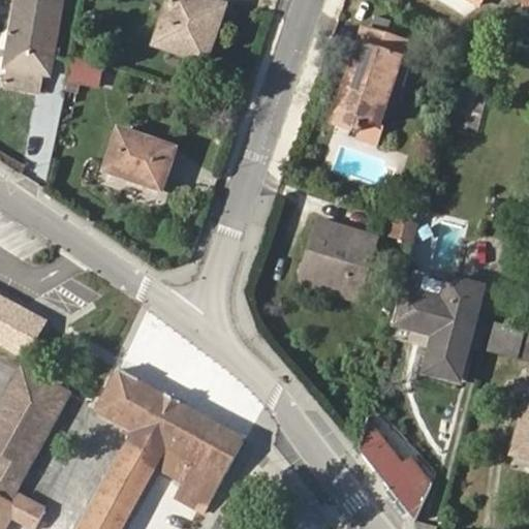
[(50,75),(62,0),(17,0),(5,67),(10,68),(6,88),(37,93),(40,73),(50,75)]
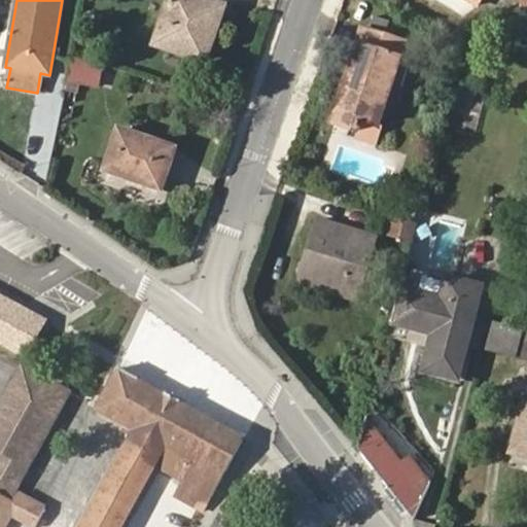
[(207,38),(219,4),(206,0),(170,0),(154,45),(205,63),(213,40),(207,38)]
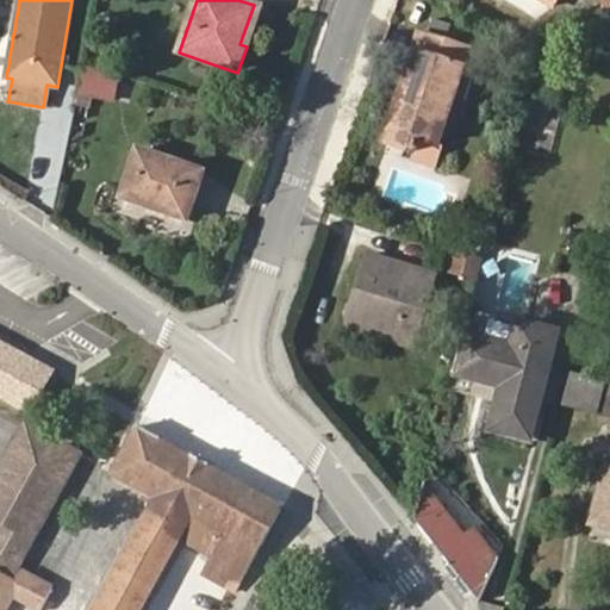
[(247,47),(260,7),(254,5),(240,44),(247,47)]
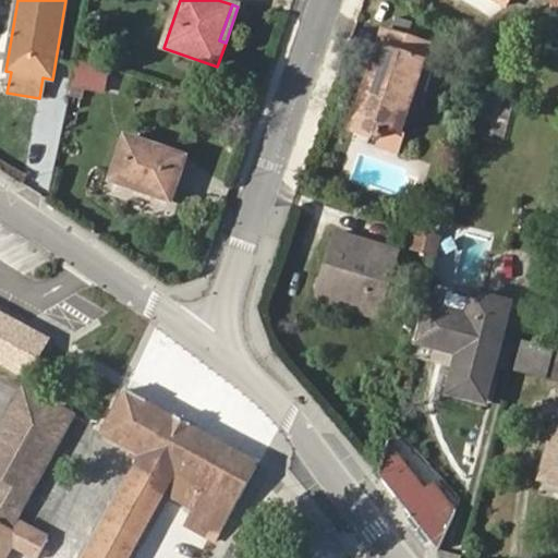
[(400,132),(424,62),(378,47),(350,130),(379,140),(384,126),(400,132)]
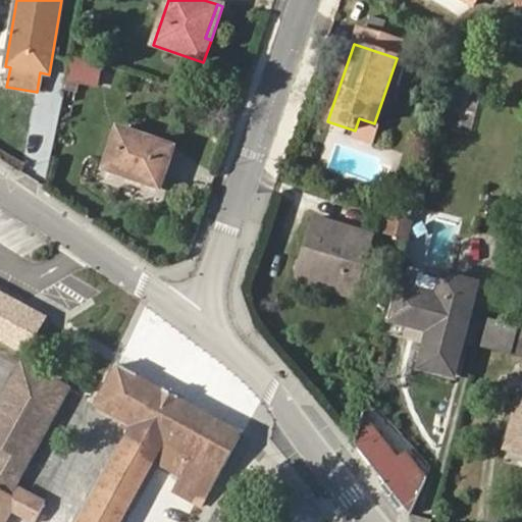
[(97,86),(102,64),(75,57),(70,80),(97,86)]
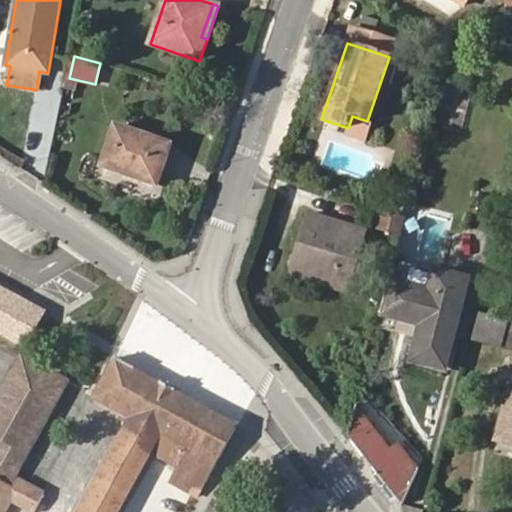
[(156,185),(170,145),(115,126),(102,166),(156,185)]
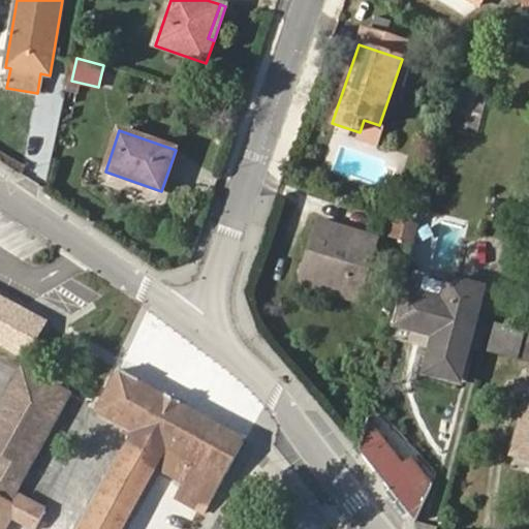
[(358,302),(377,239),(318,220),(309,252),(319,255),(310,287),(358,302)]
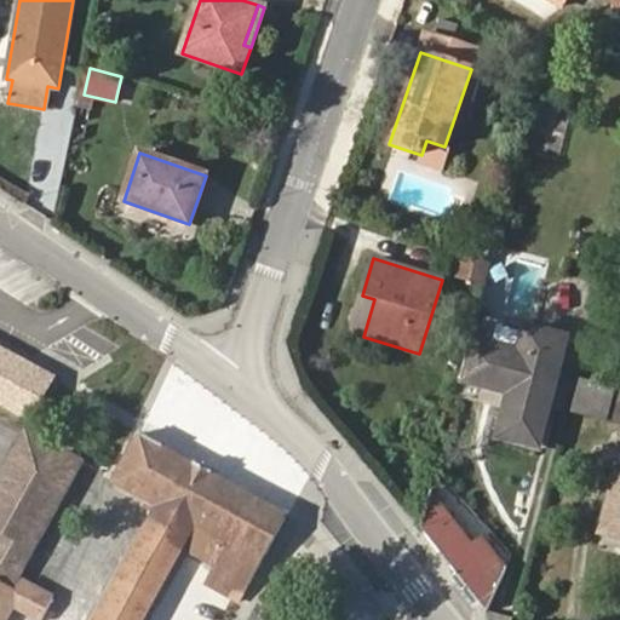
[(363,337),(374,299),(362,296),(350,333),(363,337)]
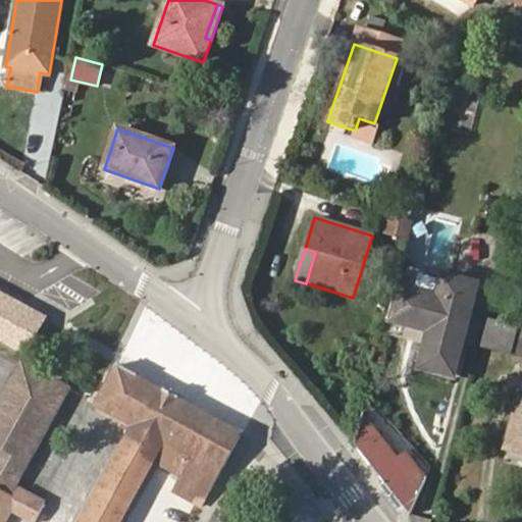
[(454,376),(477,283),(444,275),(437,298),(397,286),(387,320),(429,331),(419,367),(454,376)]
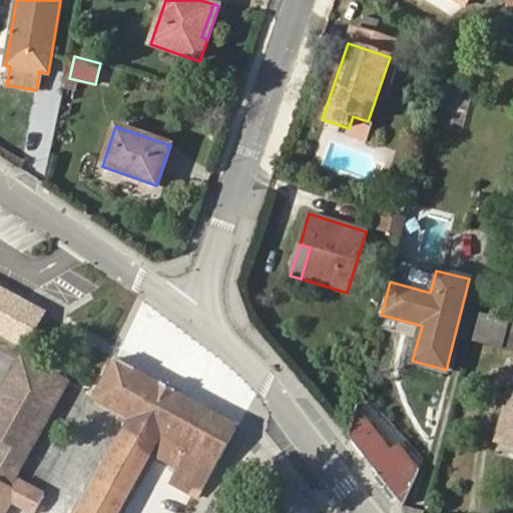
[(0,335),(26,349),(46,311),(0,286),(0,335)]
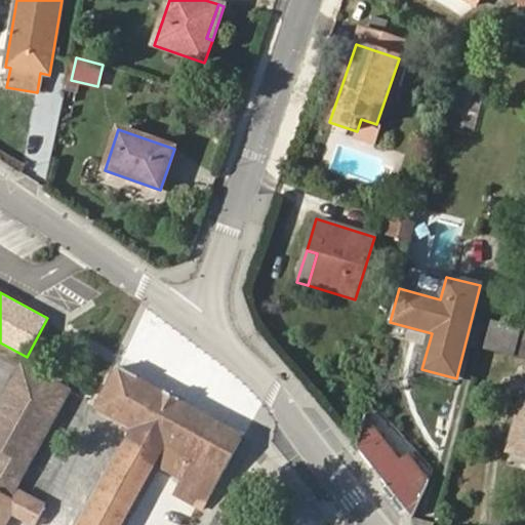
[(515,356),(522,331),(491,322),(484,348),(515,356)]
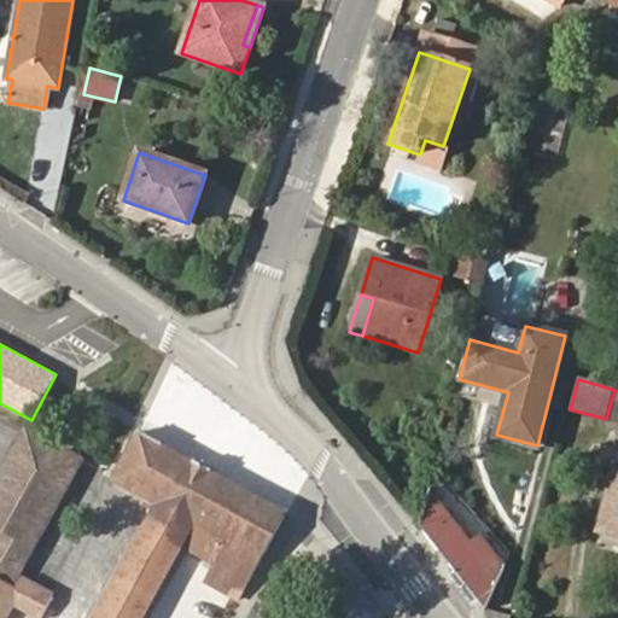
[(617,421),(617,390),(614,390),(606,419),(617,421)]
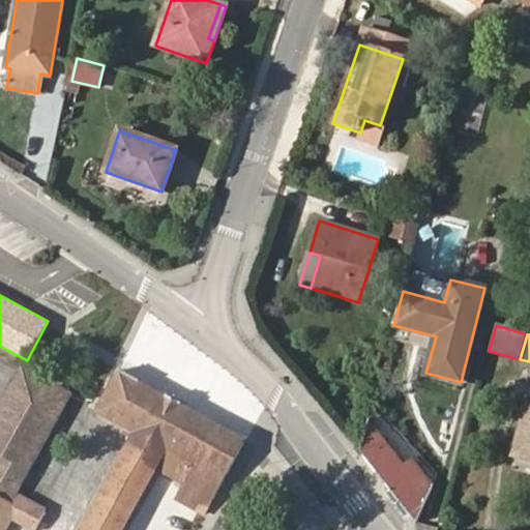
[(0,457),(28,472),(70,393),(19,365),(0,400),(0,457)]
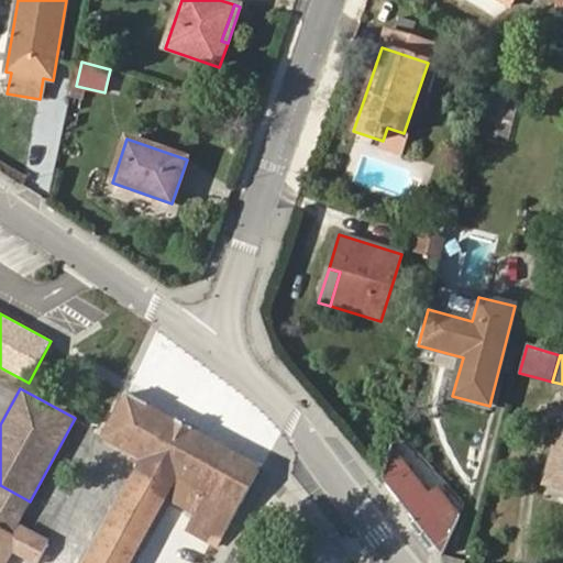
[(218,548),(262,468),(127,394),(103,438),(143,460),(86,562),(130,562),(166,498),(194,512),(185,530),(218,548)]
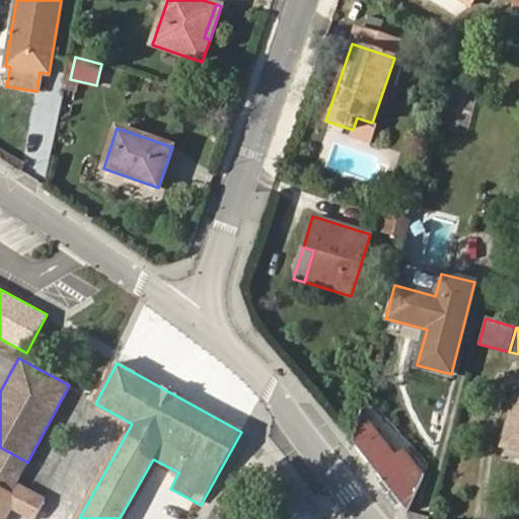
[(518,449),(518,395),(517,395),(504,445),(518,449)]
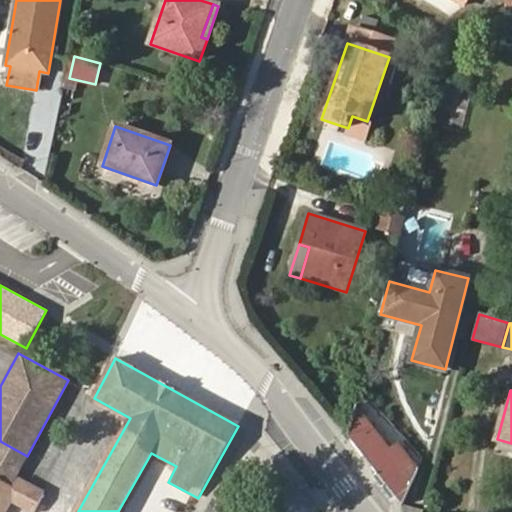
[(420,470),(398,441),(390,447),(356,404),(348,437),(402,505),(420,470)]
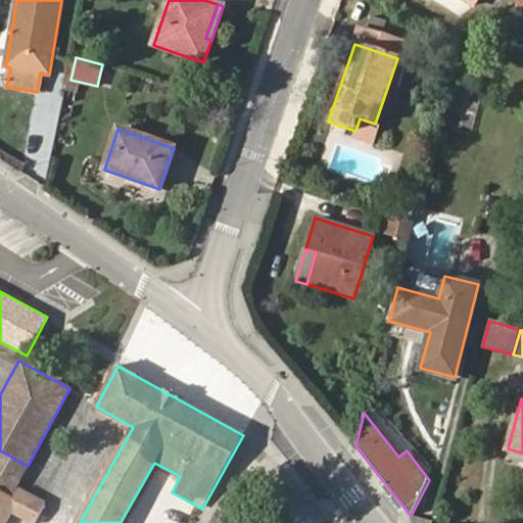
[(28,466),(0,450),(0,472),(18,482),(28,466)]
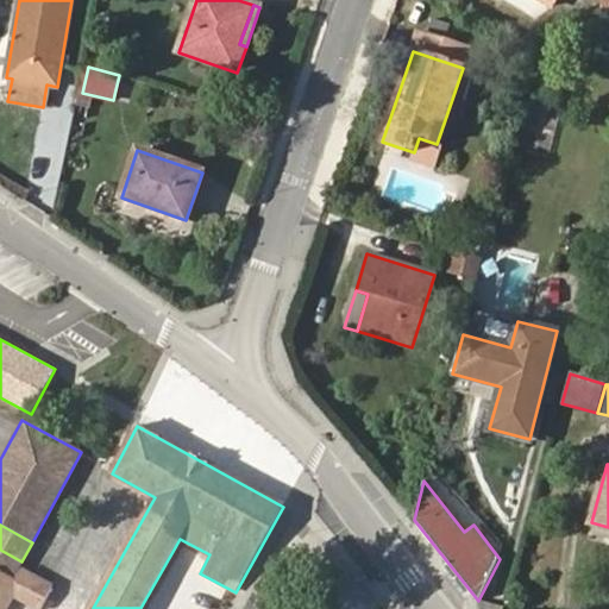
[(19,566),(22,562),(0,550),(0,608),(6,608),(12,597),(35,608),(39,608),(52,584),(19,566)]
